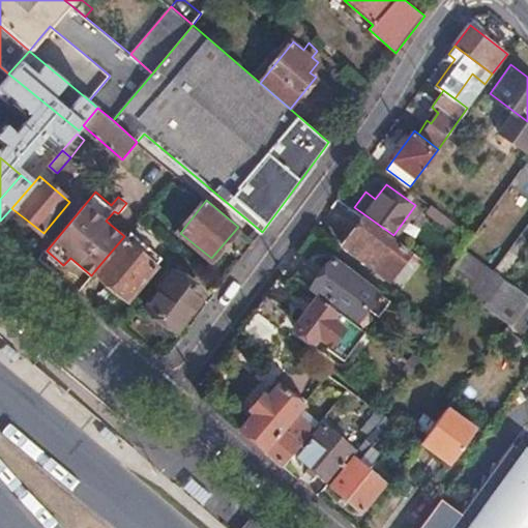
[(455,220),(433,203),(427,211),(448,228),(455,220)]
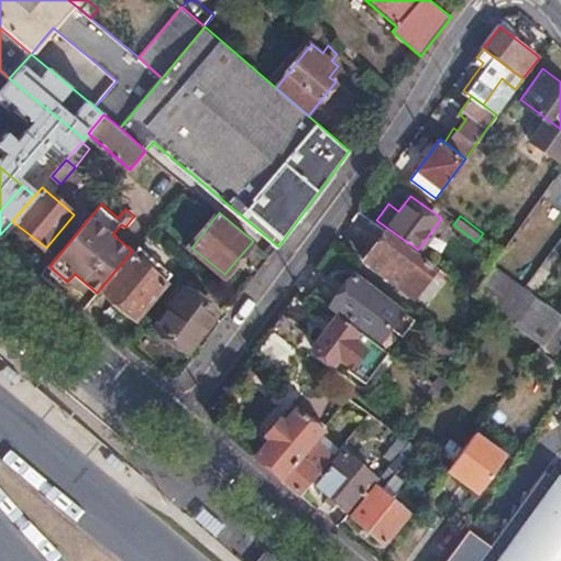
[(435,276),(441,267),(425,254),(422,257),(386,231),(365,259),(391,277),(402,284),(419,260),(428,265),(426,270),(435,276)]
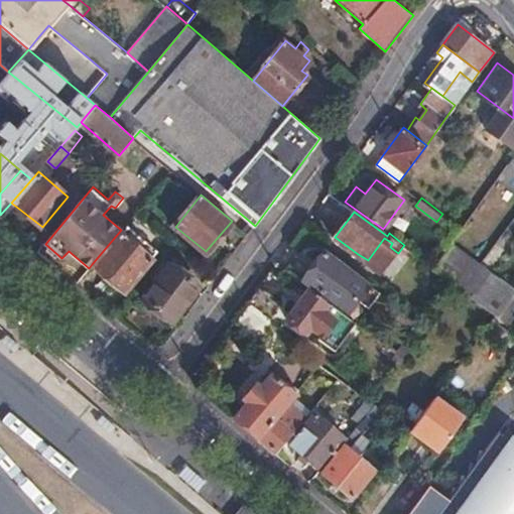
[(121,230),(92,264),(126,291),(159,251),(147,241),(140,248),(135,243),(141,237),(126,224),(121,230)]
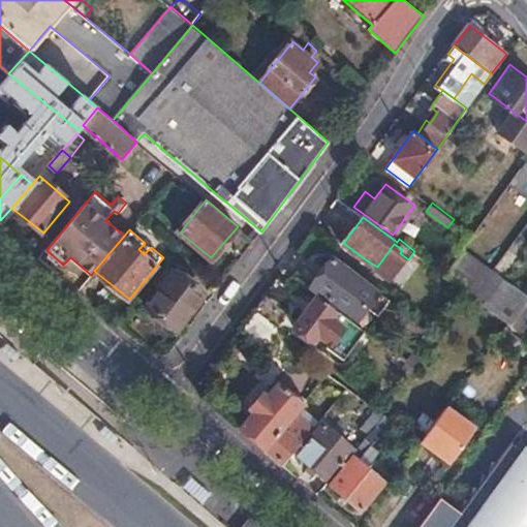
[(443,272),(469,291),(507,320),(510,322),(526,301),(526,295),(503,277),(492,268),(463,246),(443,272)]
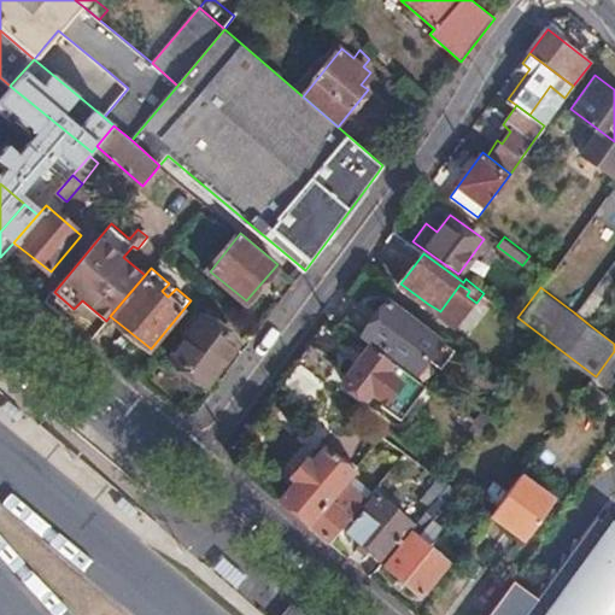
[(374,339),(370,344),(409,373),(423,353),(441,365),(456,346),(422,323),(390,298),(376,317),(356,303),(344,320),(361,332),(362,331),(374,339)]
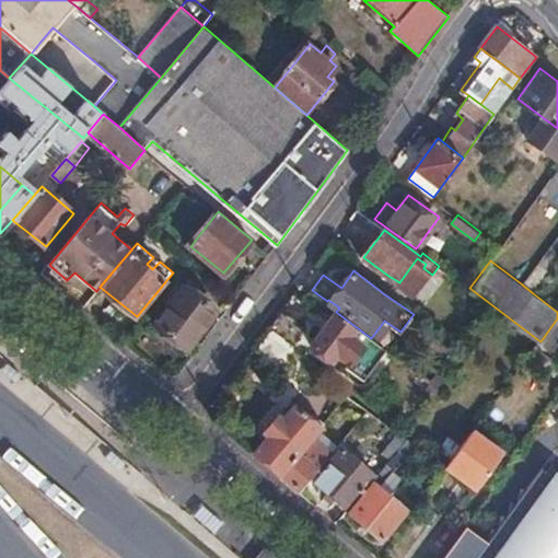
[(176,306),(160,327),(189,349),(217,312),(183,287),(171,302),(176,306)]
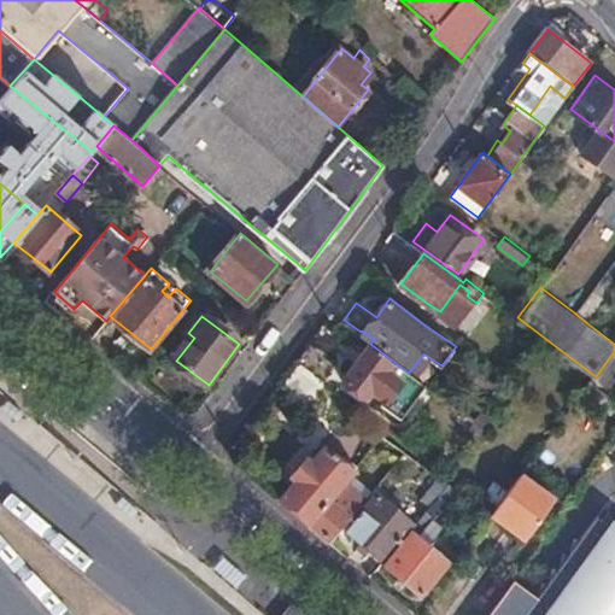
[(399,413),(422,381),(409,373),(370,344),(344,379),(365,394),(373,385),(386,396),(384,399),(399,413)]
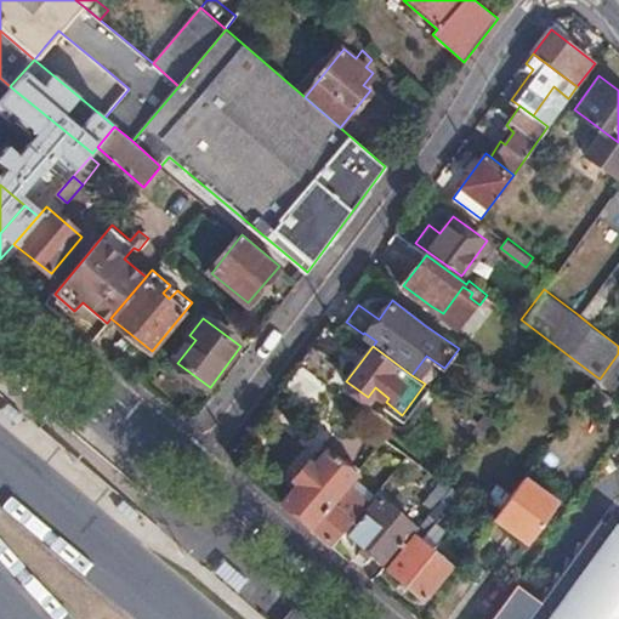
[(618,353),(600,379),(613,388),(618,380),(618,353)]
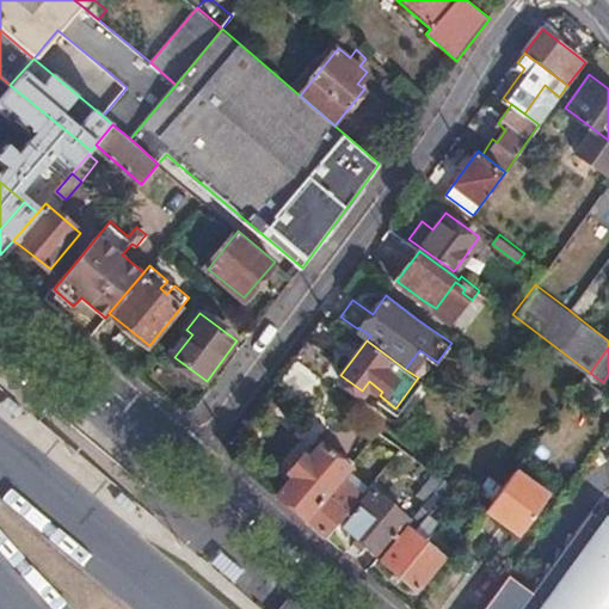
[(296,355),(277,380),(305,399),(323,375),(296,355)]
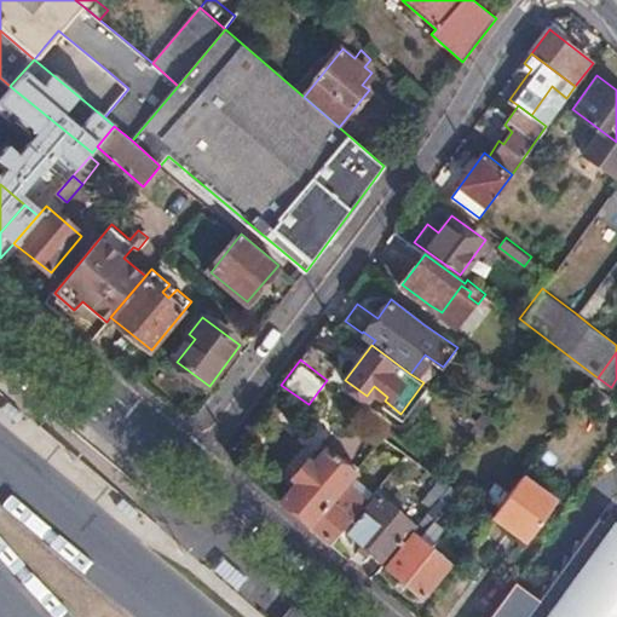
[(611,395),(590,380),(583,391),(603,405),(611,395)]
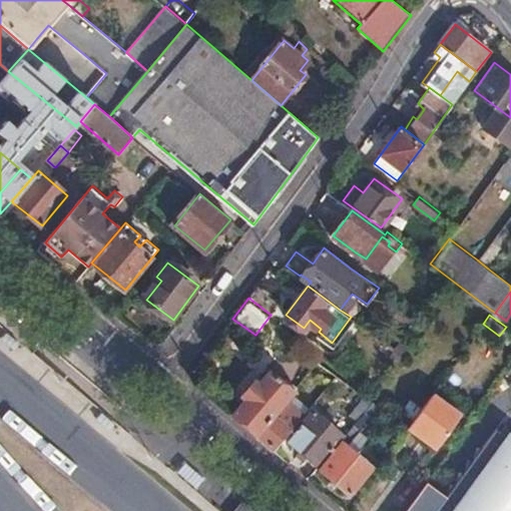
[(231,352),(214,370),(234,388),(250,370),(231,352)]
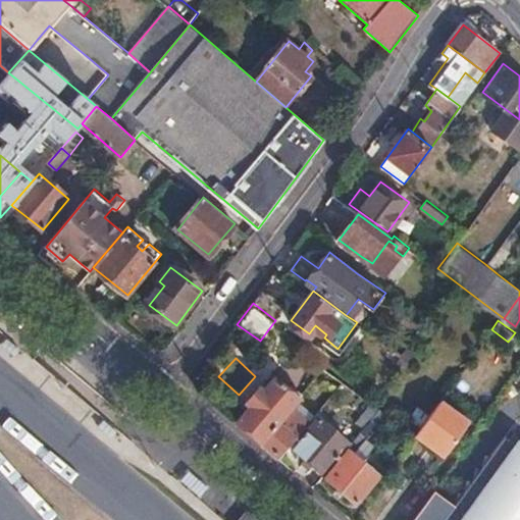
[(249,407),(238,419),(262,439),(291,405),(298,396),(293,392),(275,375),(262,392),(249,407)]
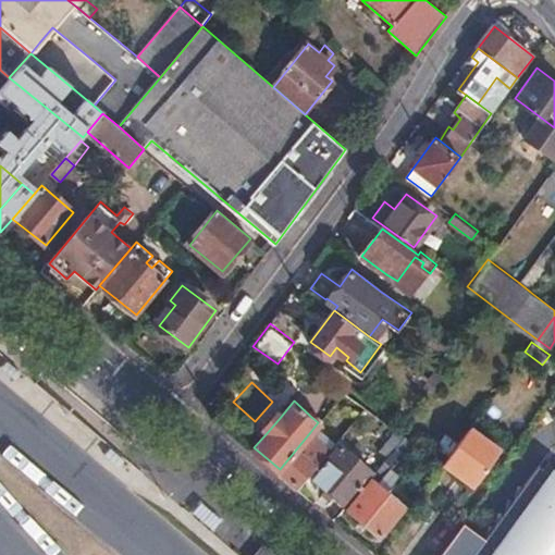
[(261,431),(266,434),(280,418),(275,414),(261,431)]
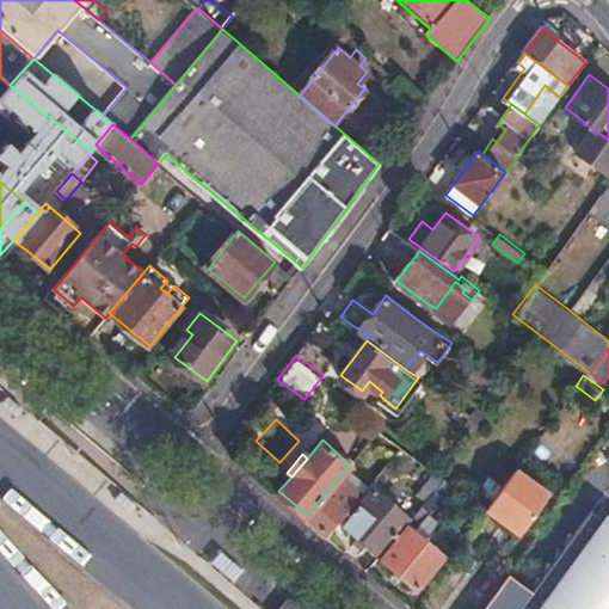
[(517,467),(488,506),(522,531),(549,492),(517,467)]
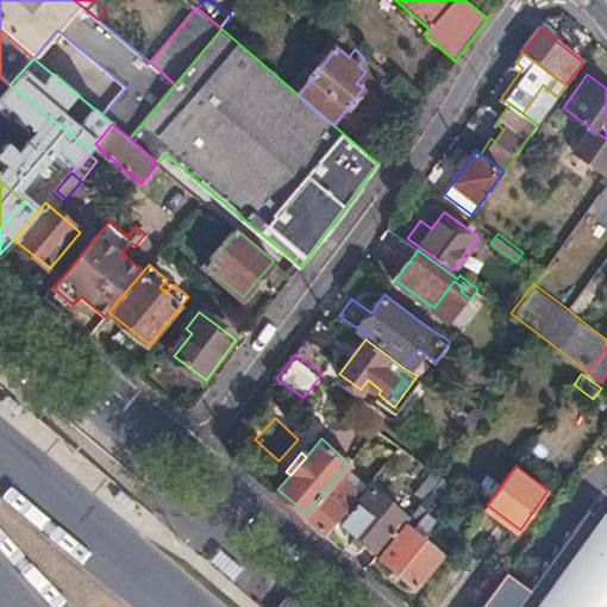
[(444,475),(436,469),(417,489),(424,496),(444,475)]
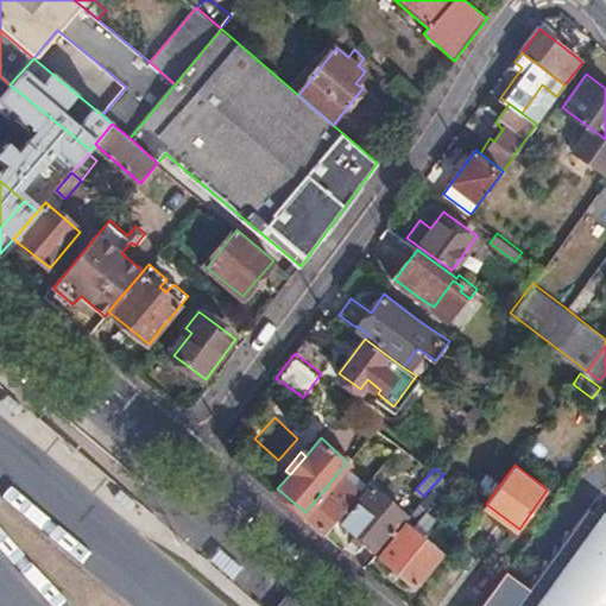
[(339,472),(305,512),(327,531),(360,490),(339,472)]
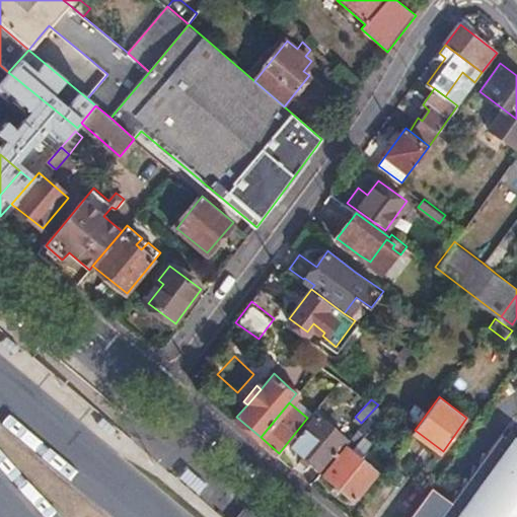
[(292,445),(321,470),(344,444),(346,442),(348,439),(317,414),(292,445)]
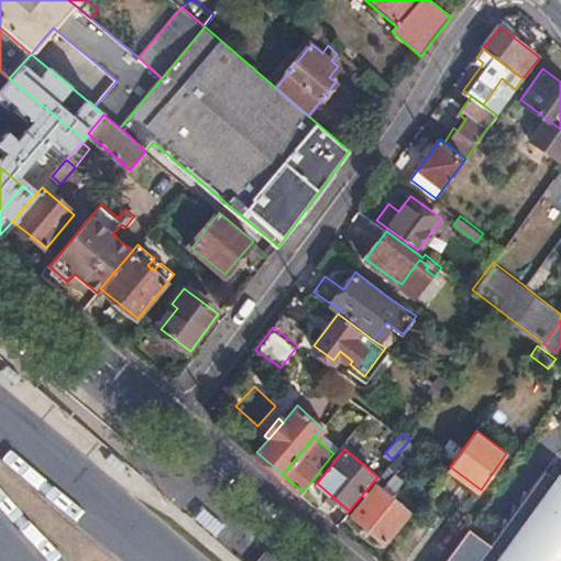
[(375,484),(352,513),(384,539),(409,512),(392,497),(381,488),(389,479),(394,473),(396,471),(392,469),(387,464),(377,476),(375,480),(373,482),(375,484)]
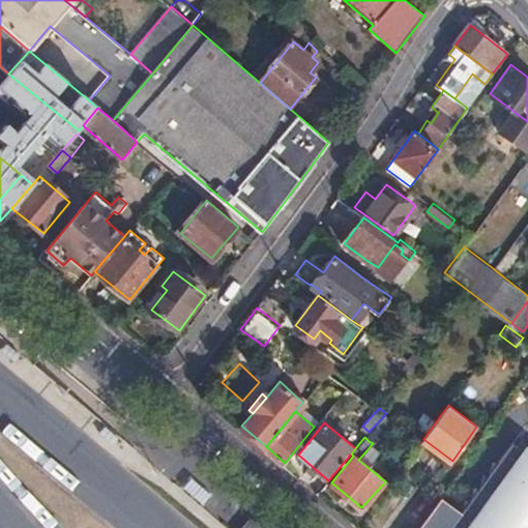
[(358,460),(369,468),(376,458),(380,453),(371,445),(367,450),(358,460)]
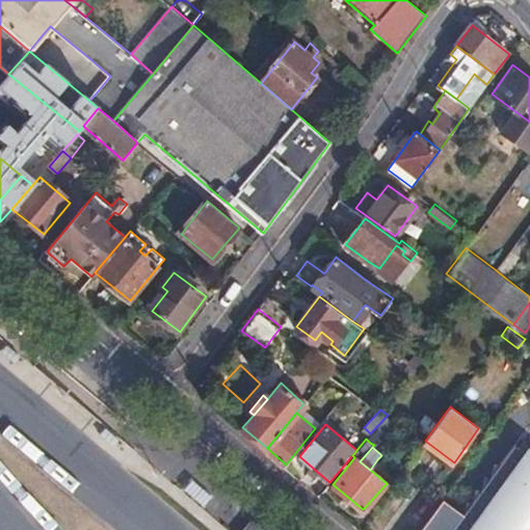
[(443,501),(421,529),(502,529),(507,524),(529,492),(529,457),(514,447),(497,471),(483,489),(464,517),(443,501)]
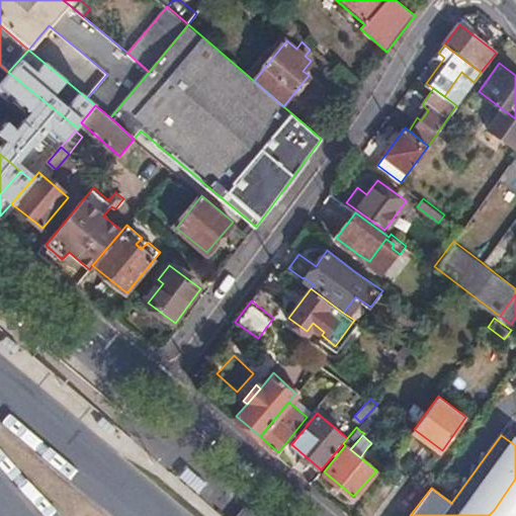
[(515,479),(494,510),(489,515),(515,515),(515,479)]
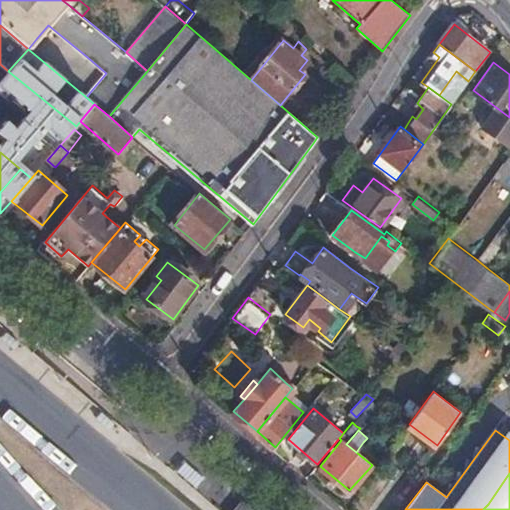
[(252,509),(242,501),(234,509),(252,509)]
